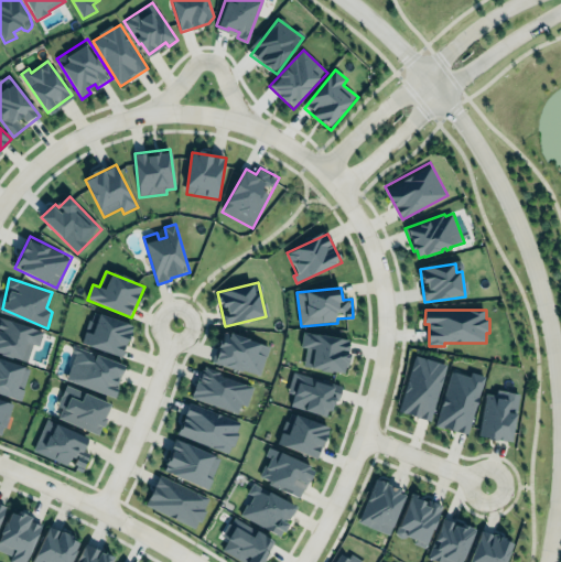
[(122,357),(83,343),(95,311),(135,325),(122,357)]
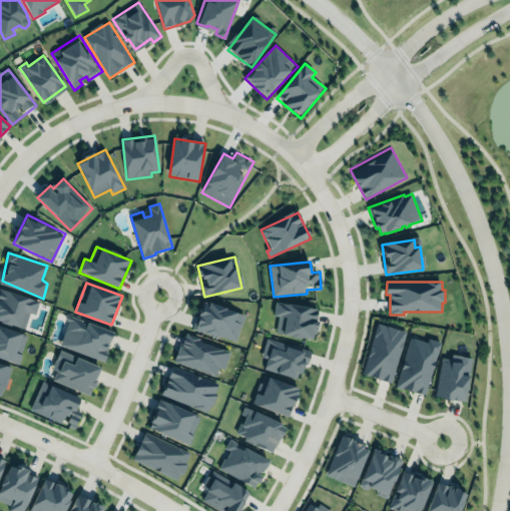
[(32,315),(37,316),(41,304),(0,289),(0,322),(26,332),(32,315)]
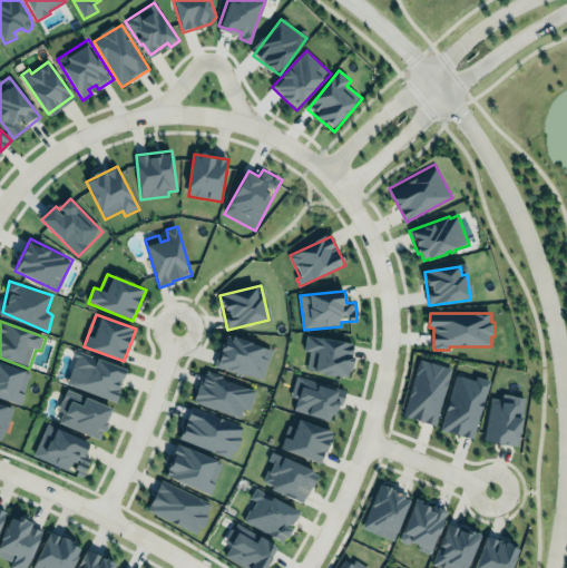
[(215,366),(225,338),(233,341),(235,332),(256,339),(255,342),(275,349),(263,383),(215,366)]
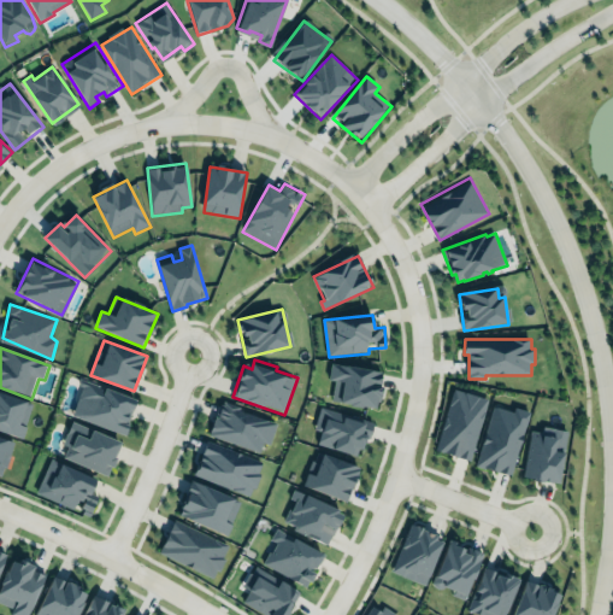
[(336,382),(334,404),(381,409),(384,372),(332,367),(330,381),(336,382)]
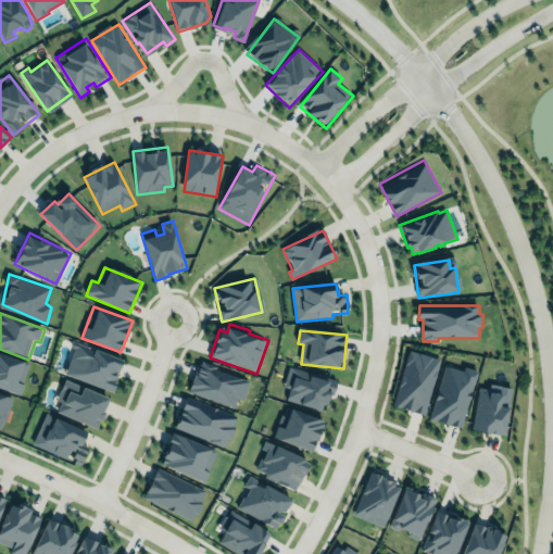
[(78,343),(123,361),(116,382),(118,382),(114,392),(73,377),(78,362),(72,359),(78,343)]
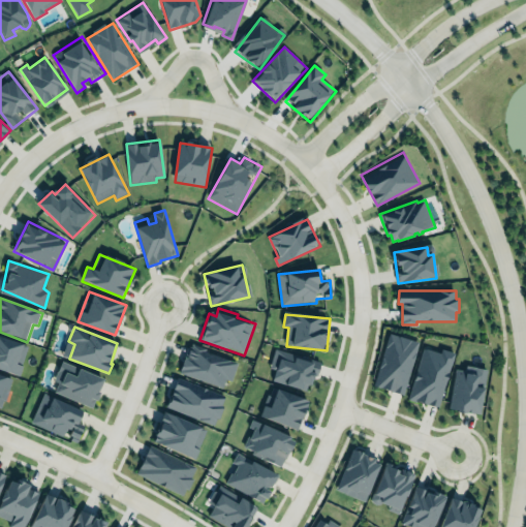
[(0,369),(0,335),(30,346),(20,376),(0,369)]
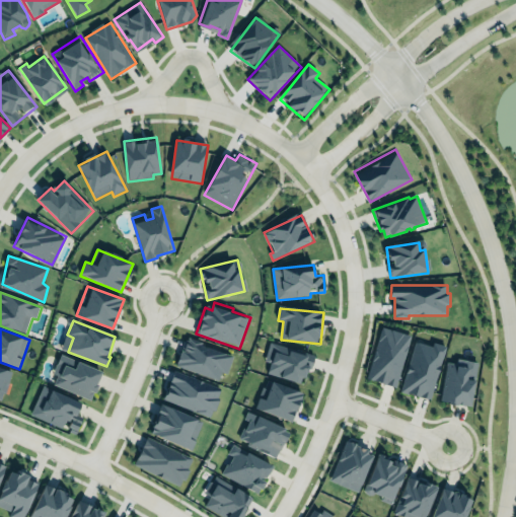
[(413,337),(382,328),(368,380),(397,389),(413,337)]
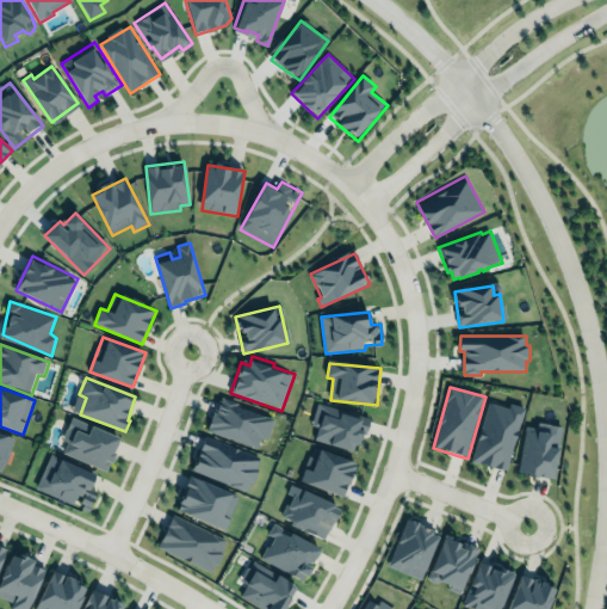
[(206,430),(258,449),(262,437),(267,440),(274,420),(268,413),(224,397),(218,412),(214,411),(206,430)]
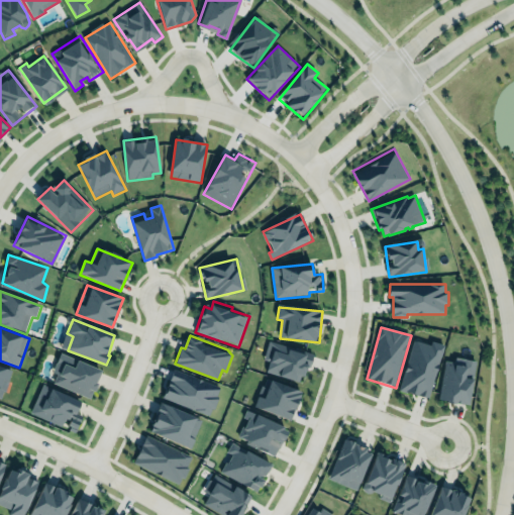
[(415,339),(400,391),(430,400),(445,348),(415,339)]
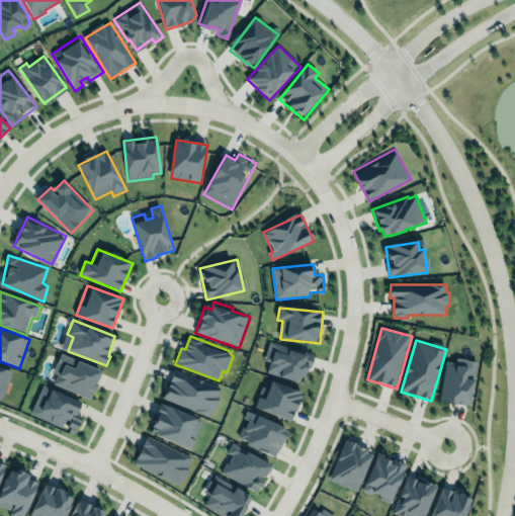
[(269,341),(263,360),(270,362),(267,374),(299,384),(303,375),(307,376),(314,354),(269,341)]
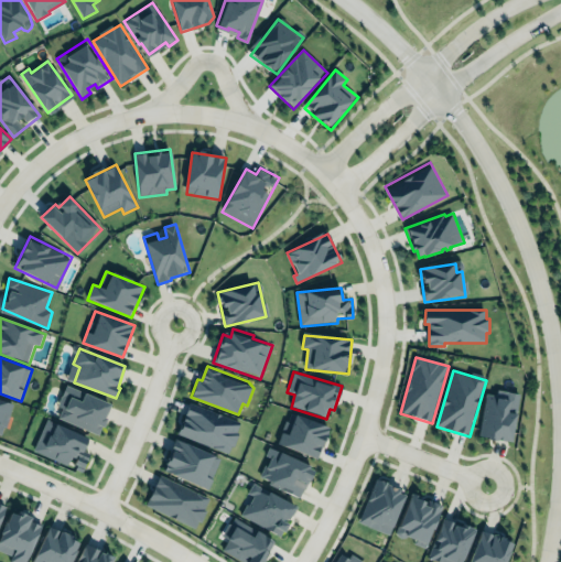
[(66,381),(111,401),(106,423),(101,425),(98,434),(58,419),(63,409),(60,407),(61,403),(60,401),(66,381)]
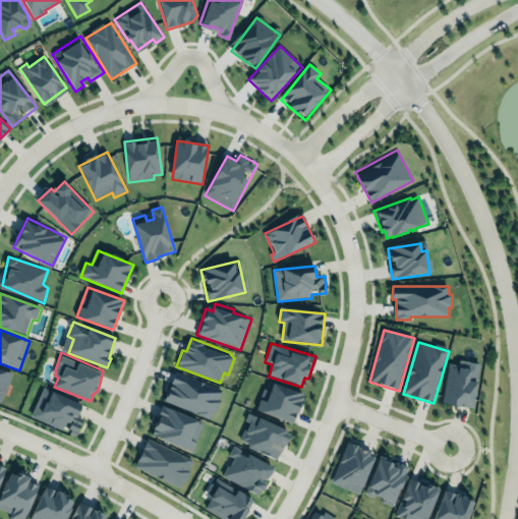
[(473,409),(480,364),(461,361),(460,366),(451,364),(444,403),(452,404),(452,406),(466,408),(473,409)]
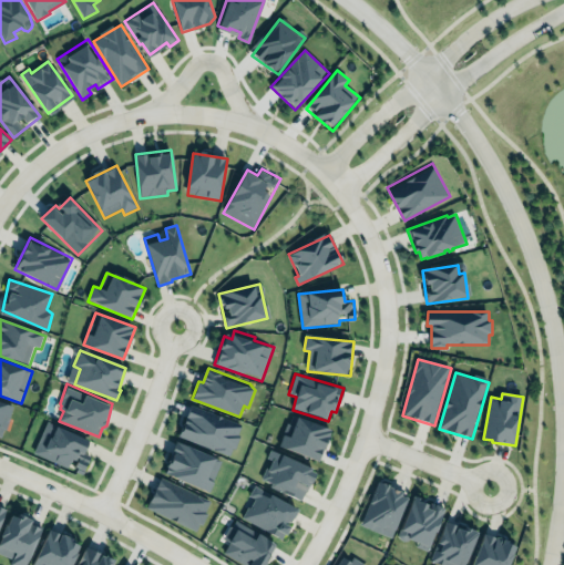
[(0,402),(12,407),(1,437),(0,435),(0,402)]
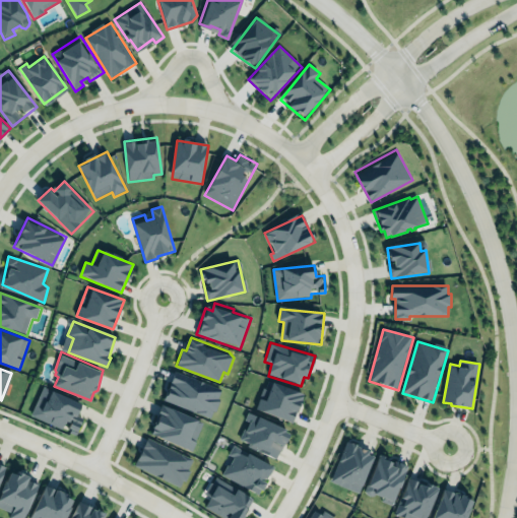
[(222,390),(218,399),(220,400),(215,411),(213,410),(210,417),(165,399),(175,371),(222,390)]
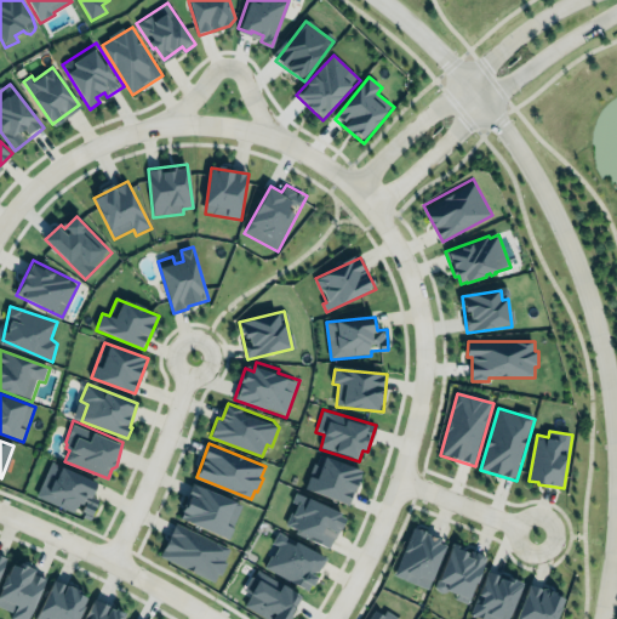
[(307,492),(352,506),(363,471),(318,456),(307,492)]
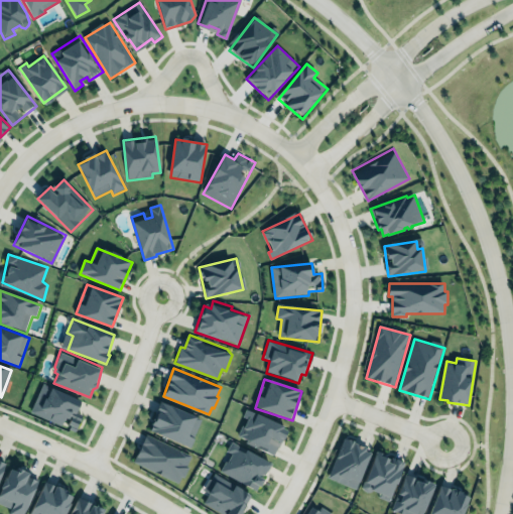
[(32,413),(34,408),(32,407),(44,382),(52,386),(53,384),(77,394),(76,396),(81,398),(76,410),(79,411),(78,415),(80,416),(73,431),(32,413)]
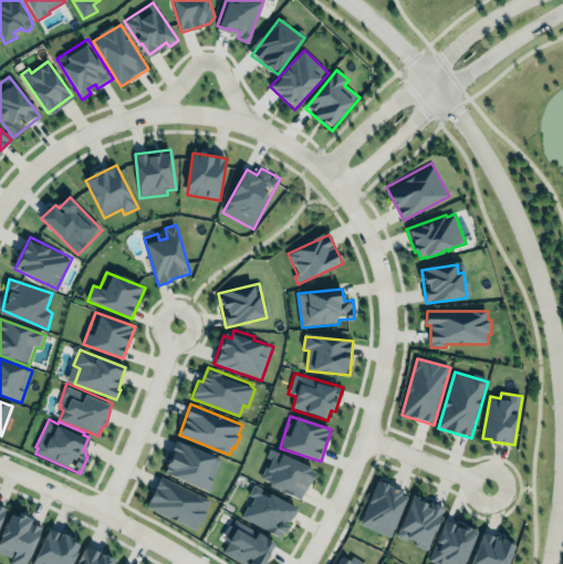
[(165,473),(210,493),(223,462),(178,442),(165,473)]
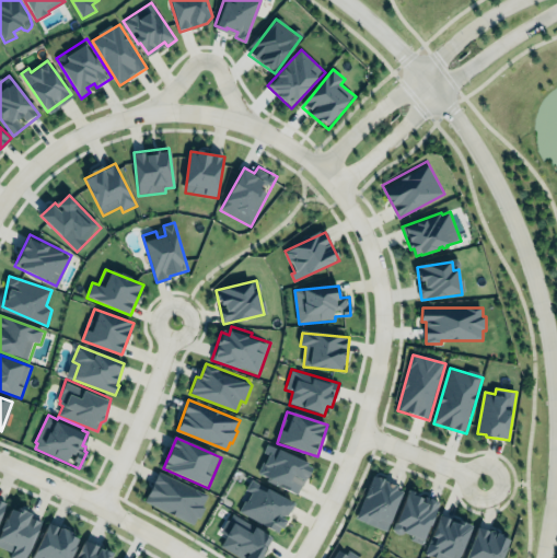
[(313,465),(271,448),(258,477),(300,496),(313,465)]
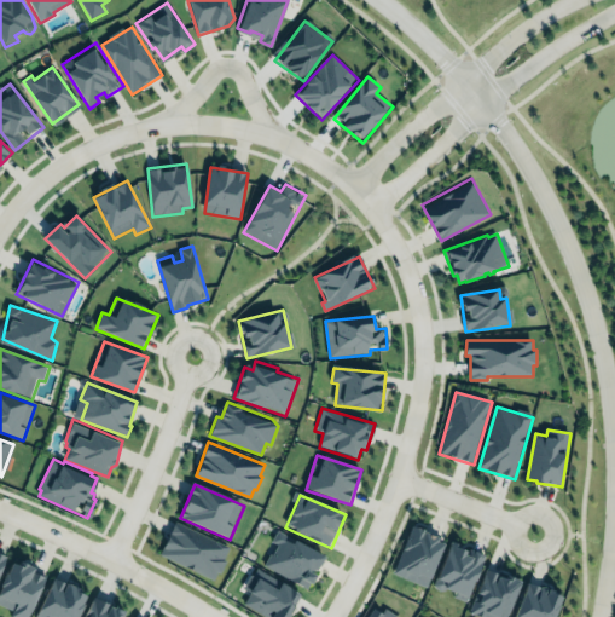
[(218,581),(231,548),(174,524),(161,558),(218,581)]
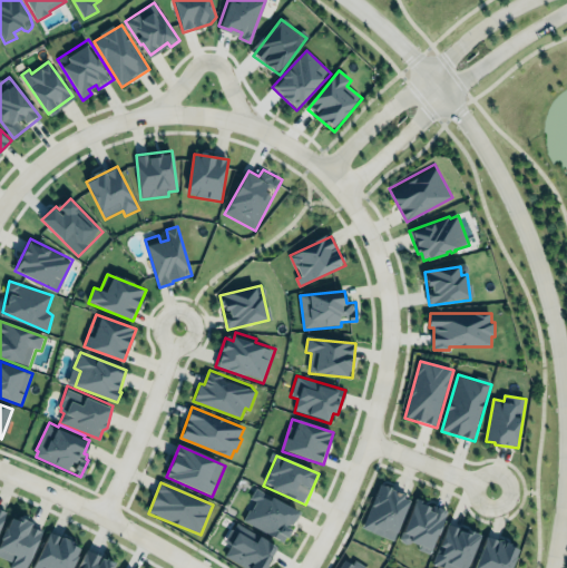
[(367,534),(399,540),(409,495),(377,488),(367,534)]
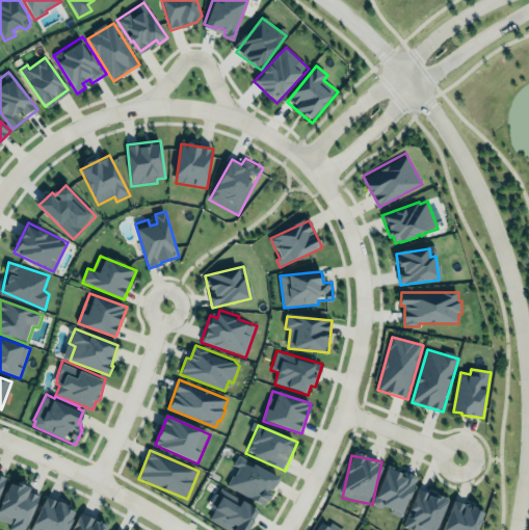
[(266,507),(281,477),(239,457),(235,468),(238,470),(229,488),(266,507)]
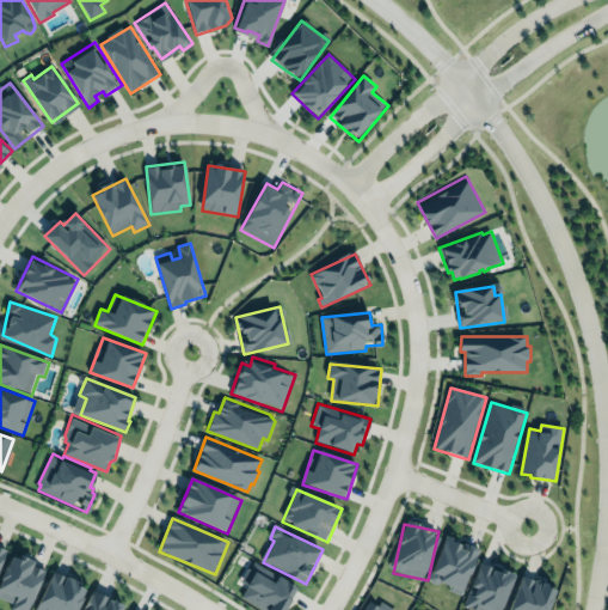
[(429,581),(462,596),(480,550),(447,537),(429,581)]
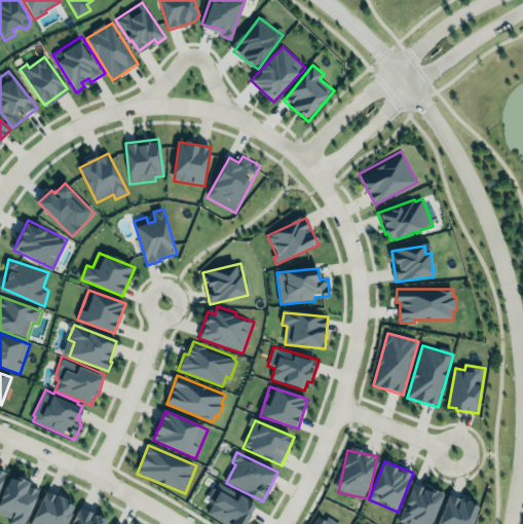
[(11,478),(16,480),(17,477),(31,482),(30,486),(39,490),(25,523),(10,523),(12,519),(0,513),(0,504),(3,498),(1,498),(6,487),(7,488),(11,478)]
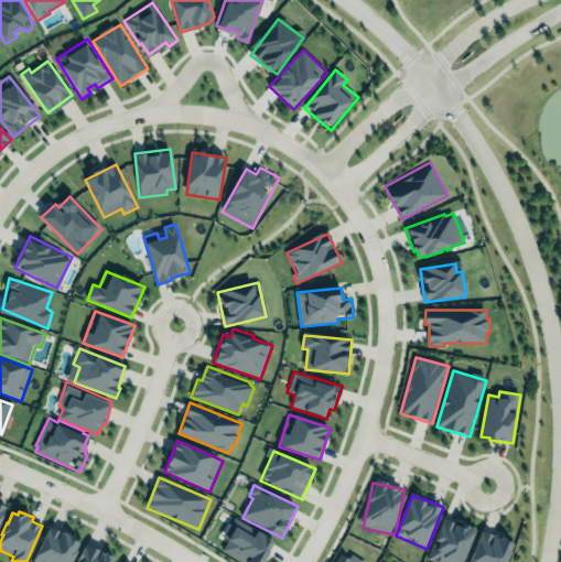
[(223,538),(229,541),(223,552),(240,561),(265,561),(276,542),(234,519),(223,538)]
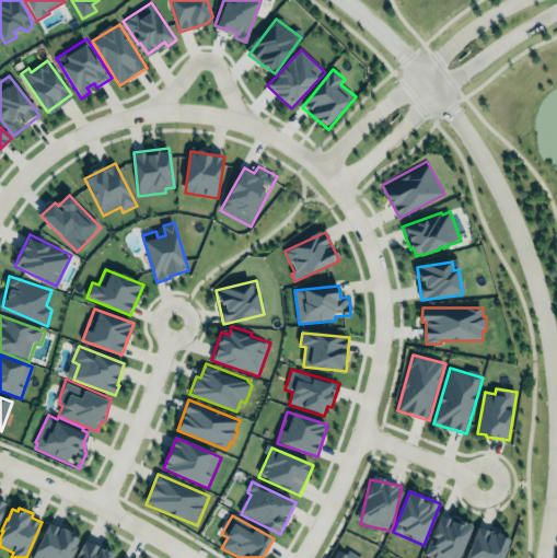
[(432,557),(426,555),(441,515),(462,523),(463,522),(473,526),(461,557),(432,557)]
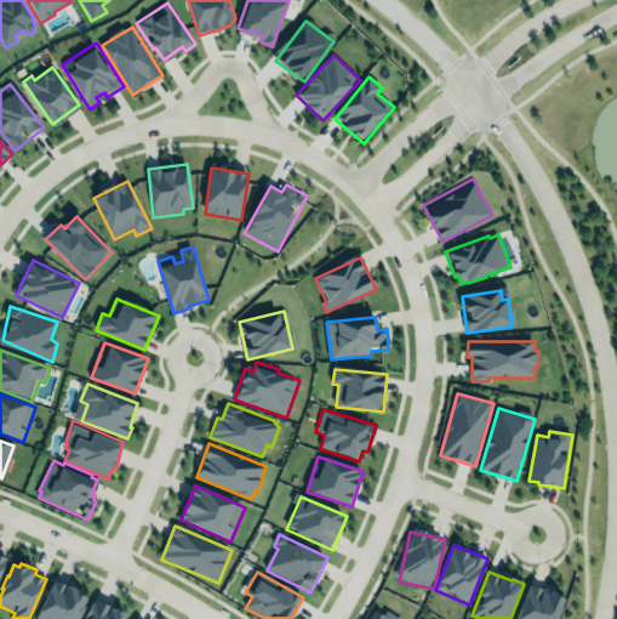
[(56,580),(68,586),(69,585),(84,592),(83,596),(87,598),(84,607),(86,607),(80,618),(38,618),(56,580)]
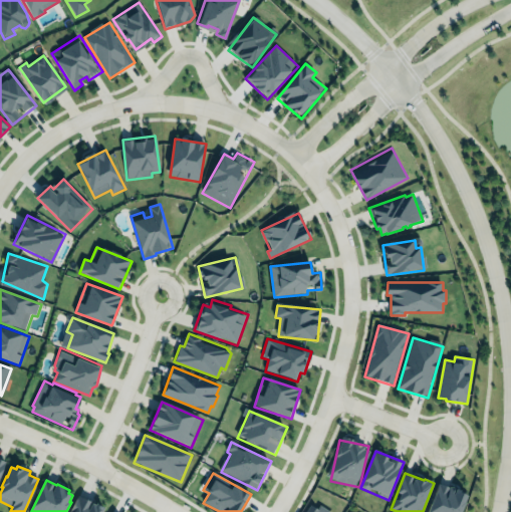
[(469,491),(461,511),(429,511),(441,481),(469,491)]
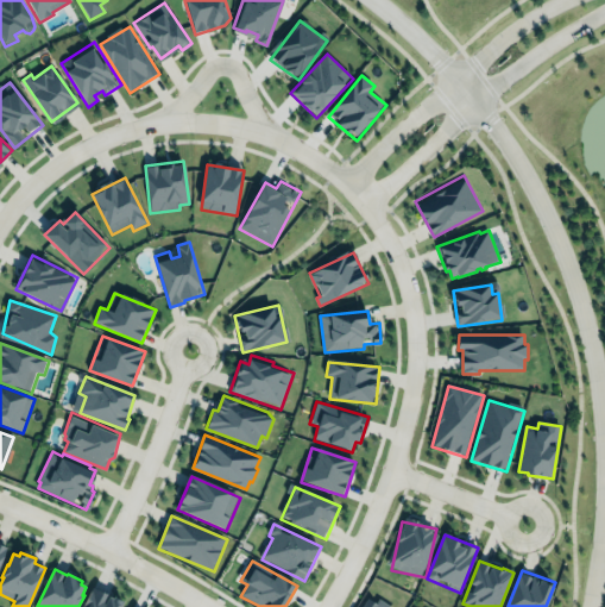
[(87,606),(88,605),(86,604),(95,584),(119,598),(115,604),(120,606),(87,606)]
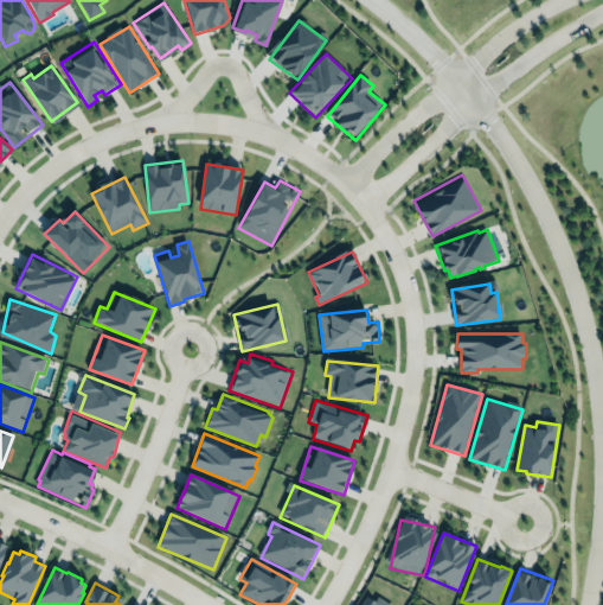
[(359,604),(366,594),(377,600),(379,596),(393,604),(359,604)]
